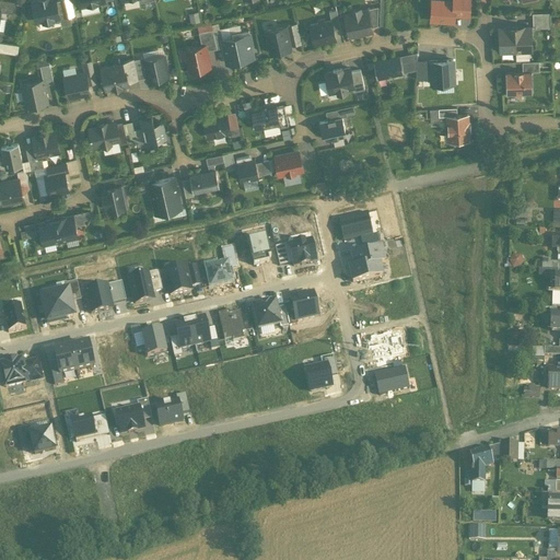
[(14,1),(8,0),(0,0),(0,9),(0,10),(0,11),(13,12),(14,1)]
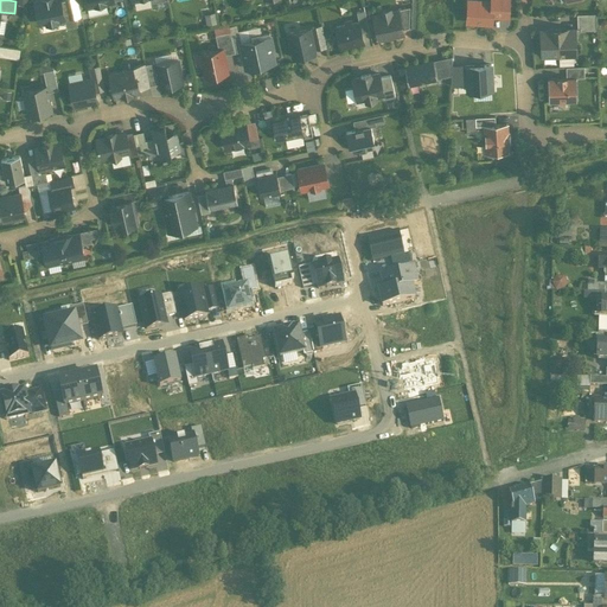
[(42,0),(36,1),(39,23),(46,20),(48,24),(58,21),(57,20),(64,19),(63,13),(68,13),(65,0),(61,0),(59,0),(42,0)]
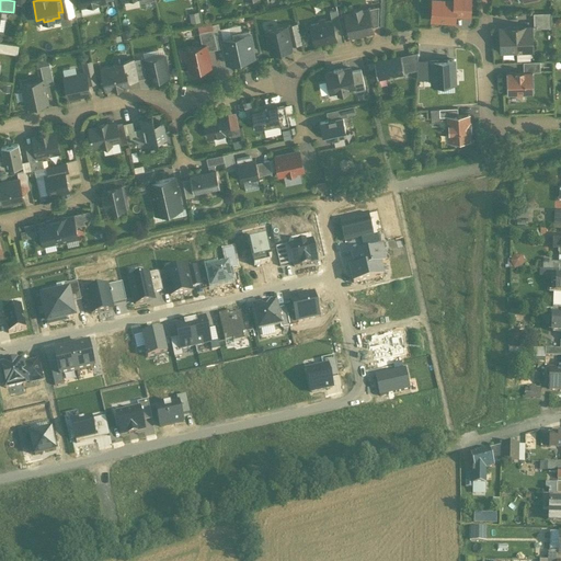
[(70,0),(60,0),(63,12),(64,16),(73,14),(70,0)]
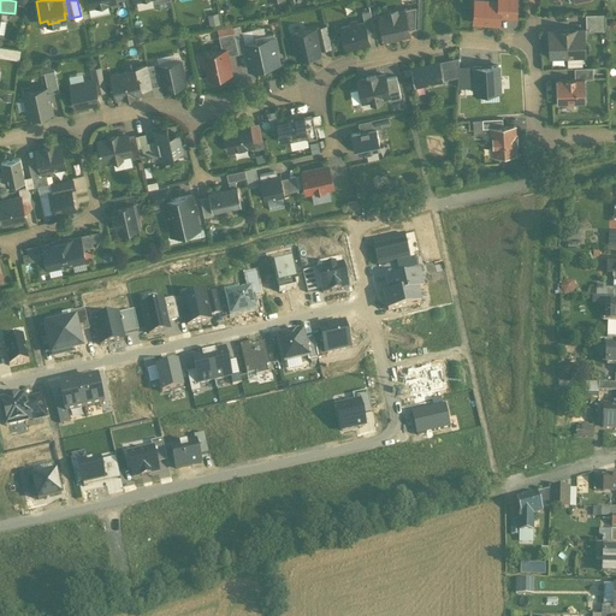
[(498,0),(499,1),(486,0),(484,0),(481,1),(480,4),(478,5),(478,7),(475,7),(474,22),(489,23),(490,22),(495,22),(495,23),(498,23),(499,16),(499,9),(507,9),(507,0),(498,0)]
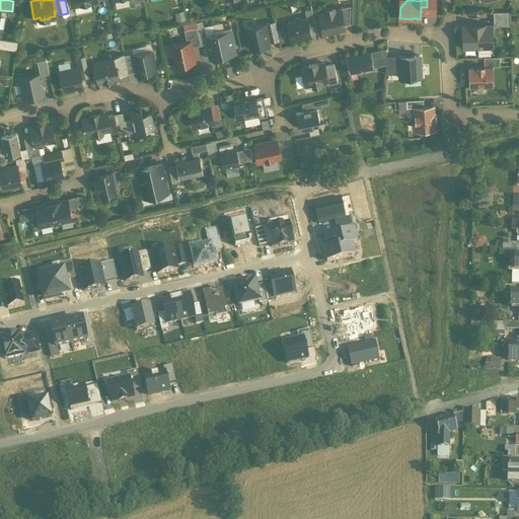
[(434,14),(434,0),(427,0),(427,7),(421,7),(421,13),(434,14)]
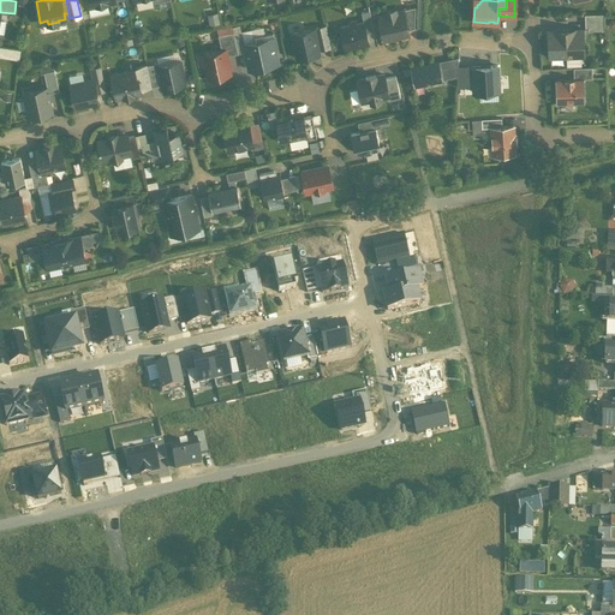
[(416,6),(401,9),(402,10),(407,29),(415,28),(416,6)]
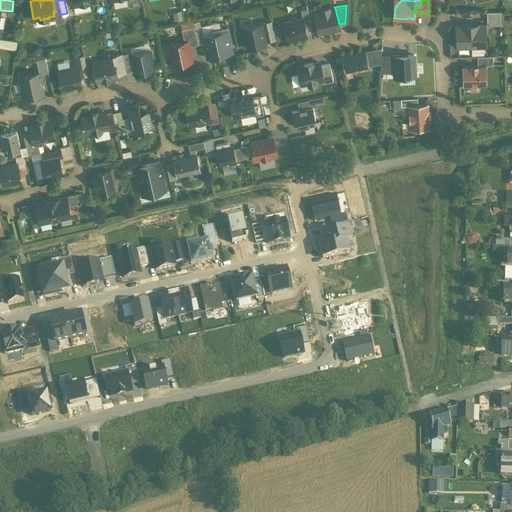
[(329,7),(321,9),(321,11),(315,12),(320,32),(339,28),(339,24),(335,8),(329,9),(329,7)]
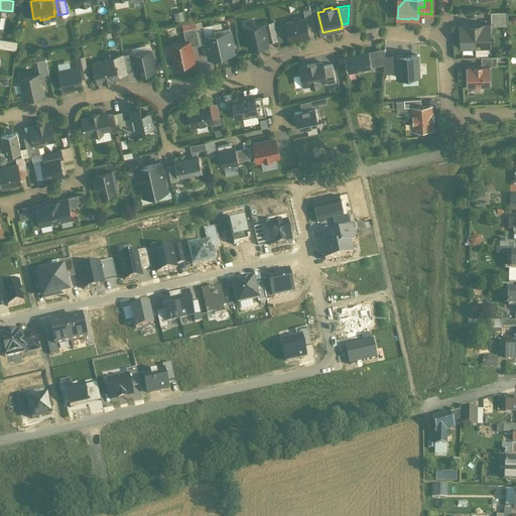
[(506,11),(490,11),(491,25),(506,24),(506,11)]
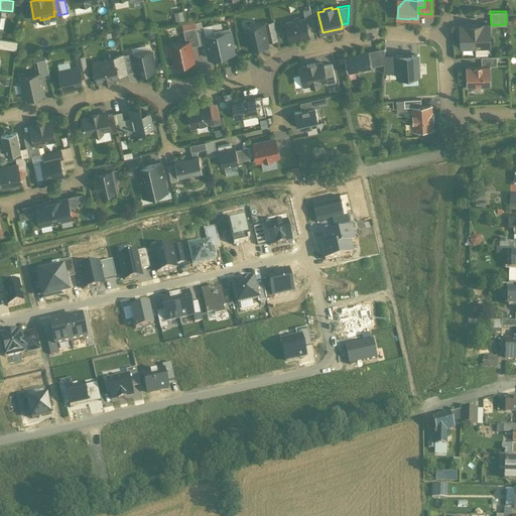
[(311,15),(304,16),(304,18),(306,27),(313,26),(311,15)]
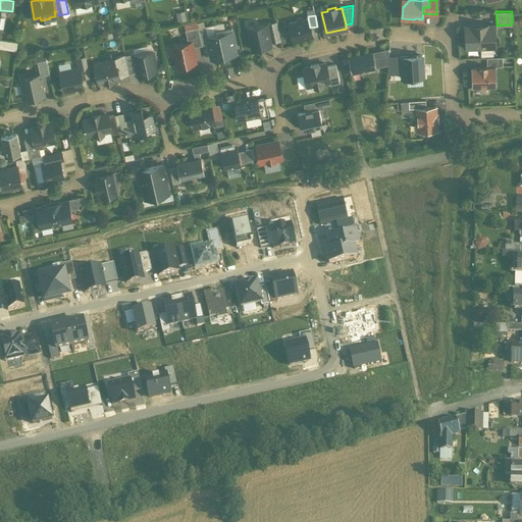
[(308,18),(289,22),(293,40),(312,36),(310,28),(308,18)]
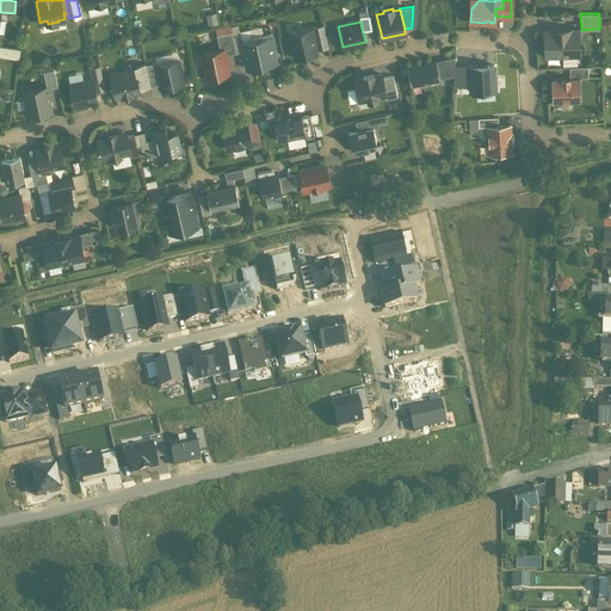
[(323,25),(312,28),(316,49),(328,45),(323,25)]
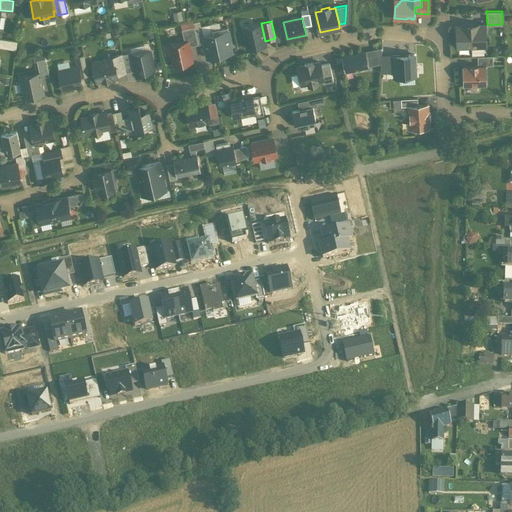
[(261,23),(243,27),(247,48),(266,44),(265,41),(261,23)]
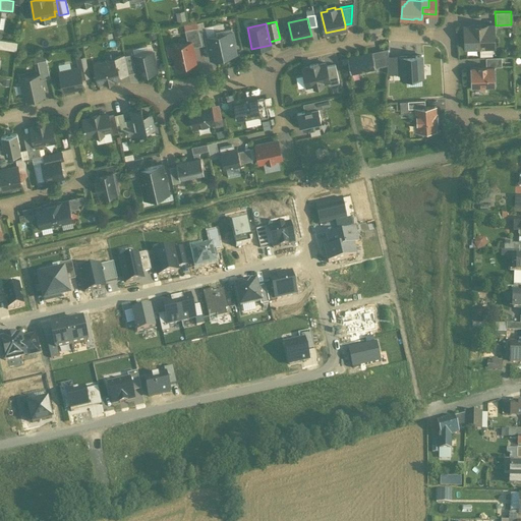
[(493,24),(482,24),(481,24),(475,24),(474,25),(464,25),(465,48),(494,47),(493,24)]
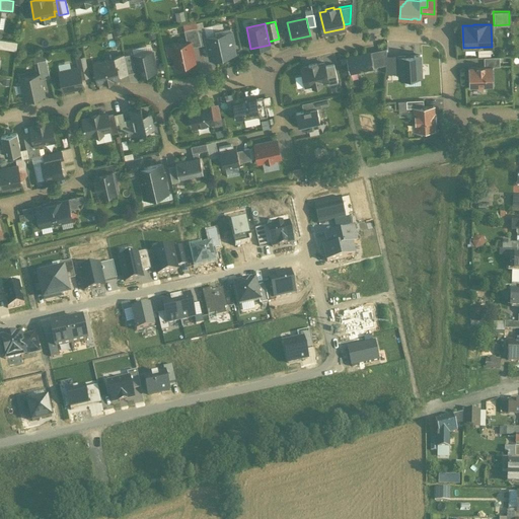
[(197,26),(184,29),(187,42),(190,42),(191,47),(201,45),(198,29),(197,26)]
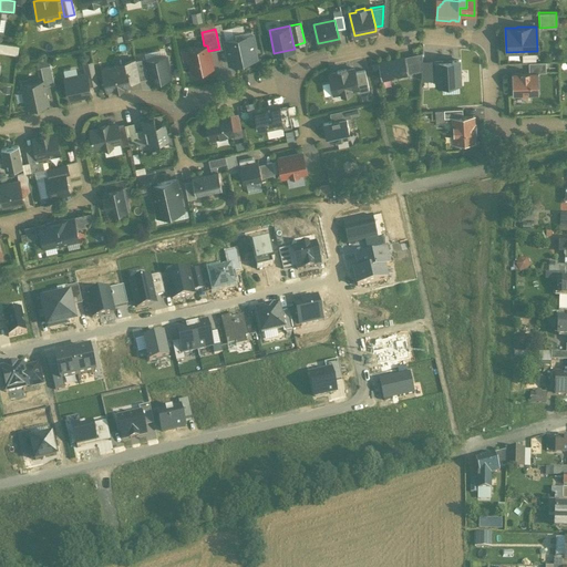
[(251,30),(234,33),(235,37),(225,39),(226,48),(229,63),(256,57),(254,47),(255,47),(251,30)]
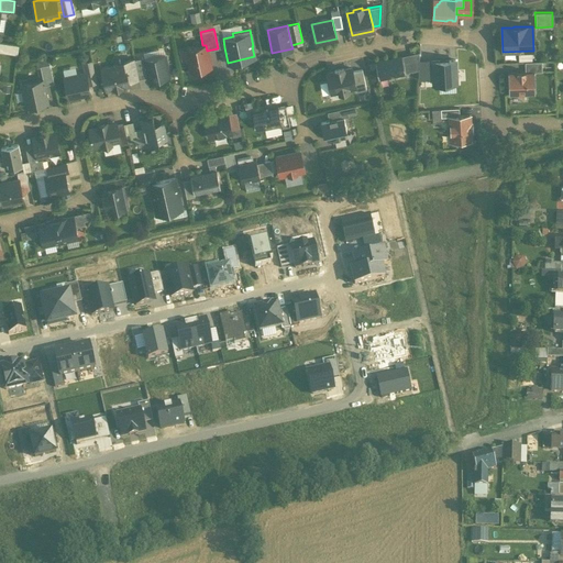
[(222,31),(214,32),(218,48),(224,47),(223,39),(222,31)]
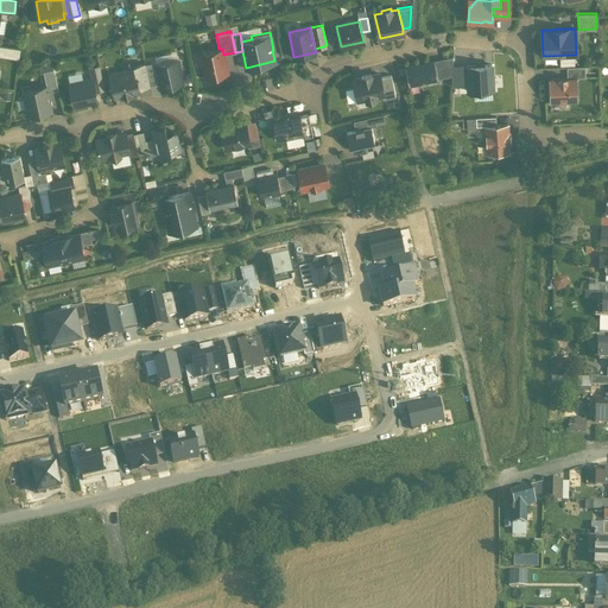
[(219,49),(201,54),(206,76),(228,71),(223,55),(222,49),(219,49)]
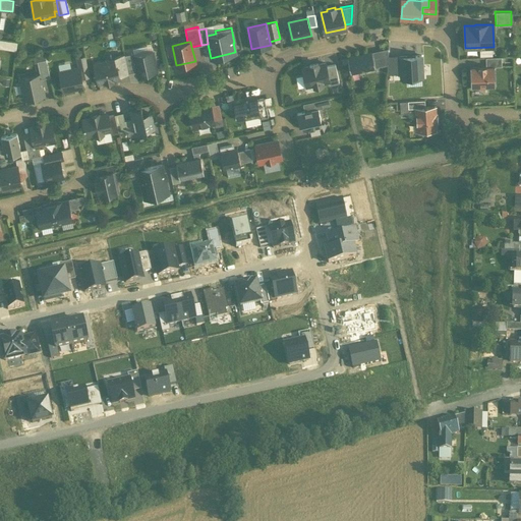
[(134,55),(133,55),(137,70),(137,74),(157,69),(153,51),(134,55)]
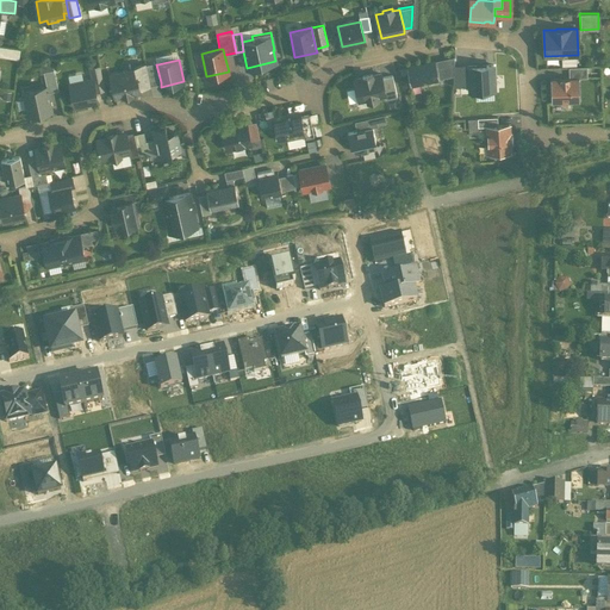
[(435,60),(406,66),(410,85),(440,79),(439,76),(436,62),(435,60)]
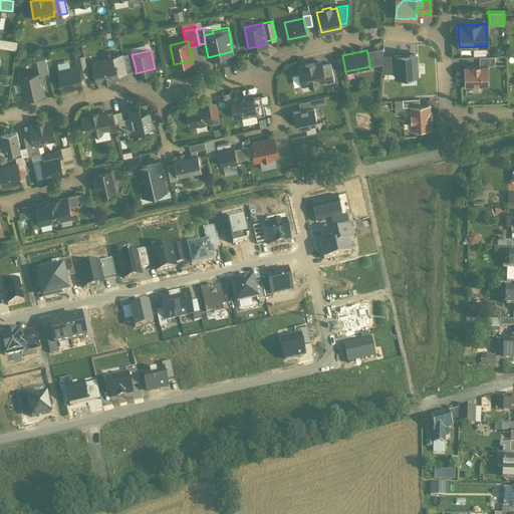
[(375,50),(367,52),(369,64),(377,62),(375,50)]
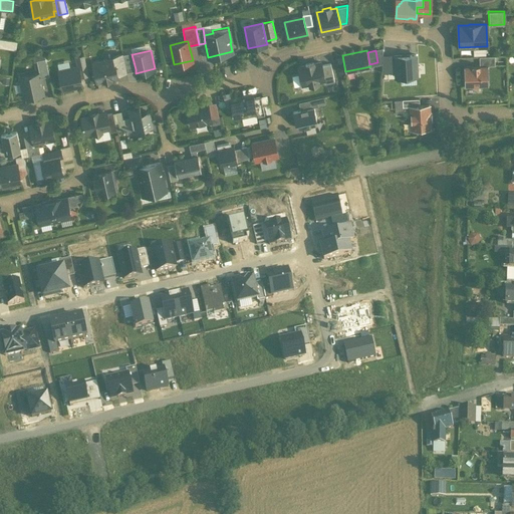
[(132,52),(122,54),(126,71),(136,69),(132,54),(133,54),(132,52)]
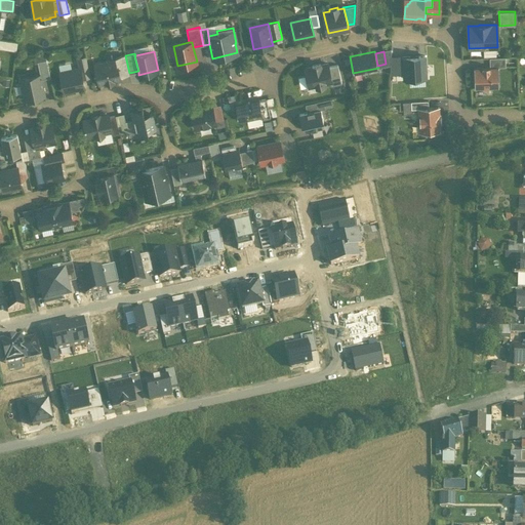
[(125,55),(115,57),(116,61),(116,59),(119,75),(129,73),(125,55)]
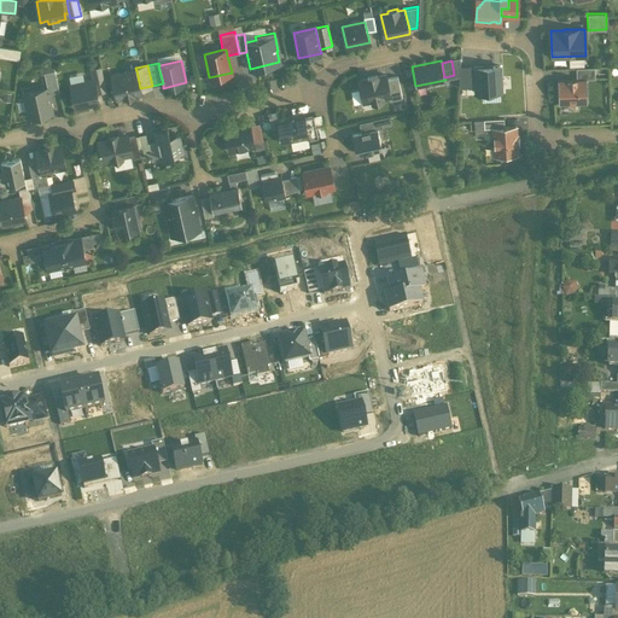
[(474,87),(474,66),(474,65),(460,66),(459,75),(459,87),(474,87)]
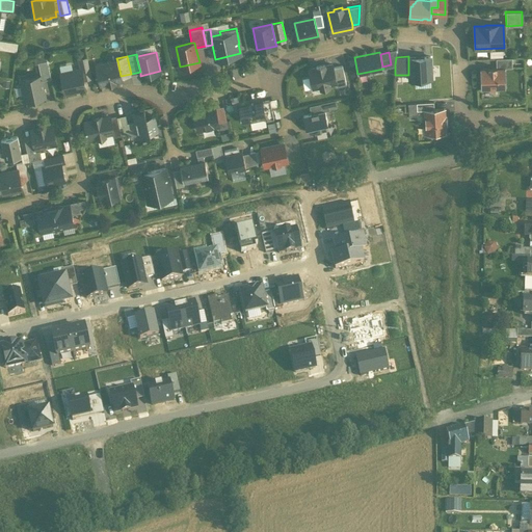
[(408,75),(409,79),(431,78),(430,56),(408,57),(408,75)]
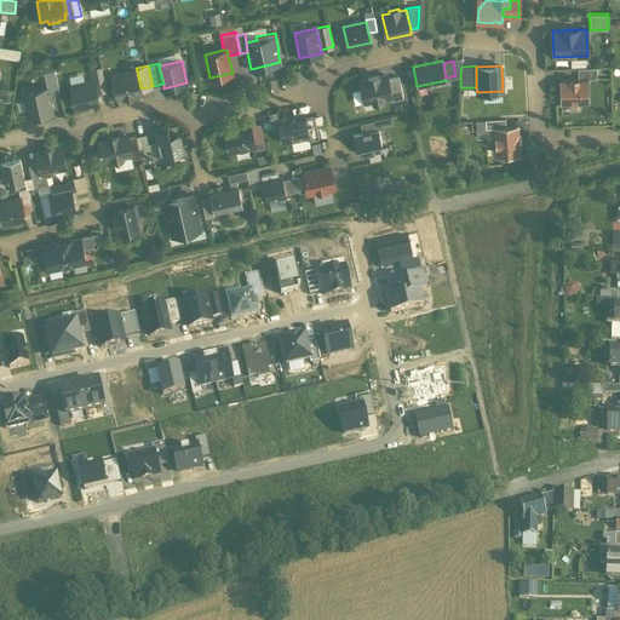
[(597,67),(578,68),(578,78),(579,79),(589,79),(597,78),(597,67)]
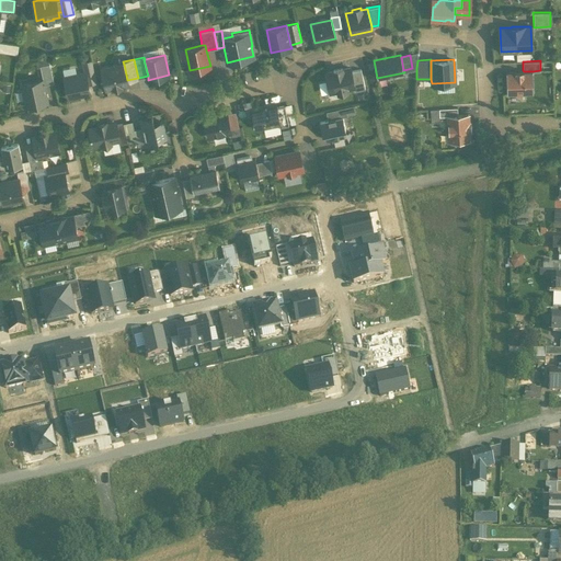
[(92,63),(83,64),(86,72),(88,83),(96,81),(92,63)]
